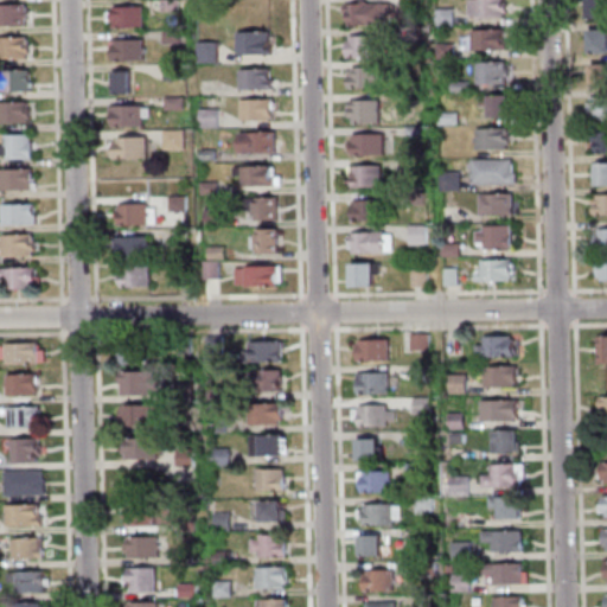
[(160,0),(160,12),(178,12),(178,0),(160,0)]
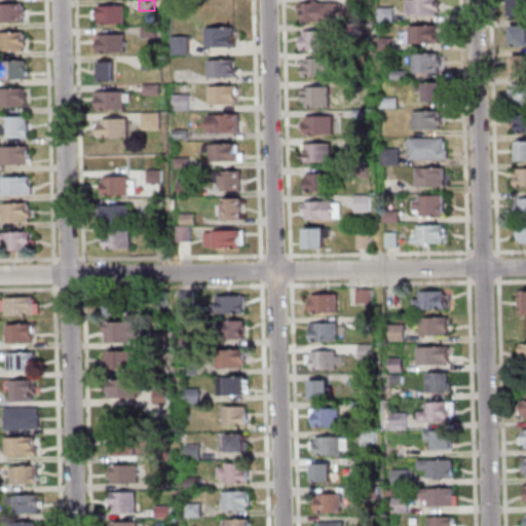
[(345,0),(345,12),(363,11),(363,0),(345,0)]
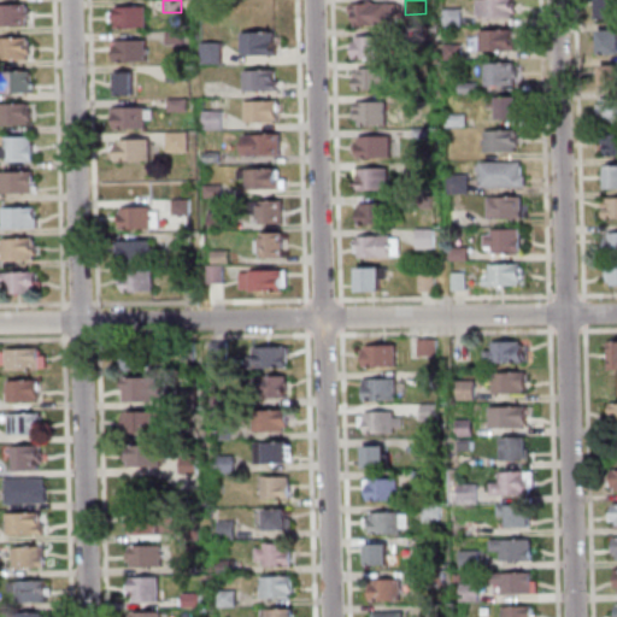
[(479,0),(511,0),(511,7),(515,6),(515,15),(512,15),(512,19),(480,21),(479,0)]
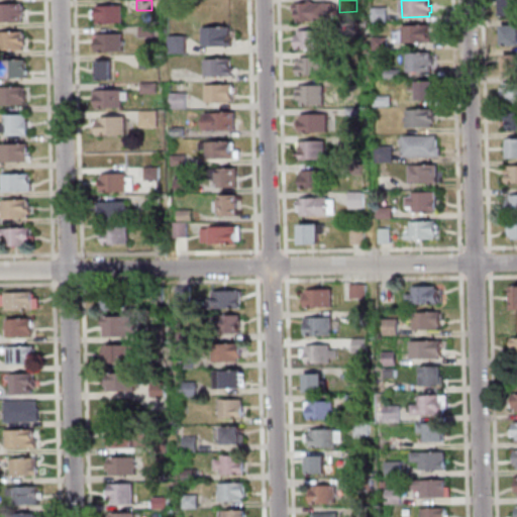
[(497,0),(516,0),(516,14),(498,14),(497,0)]
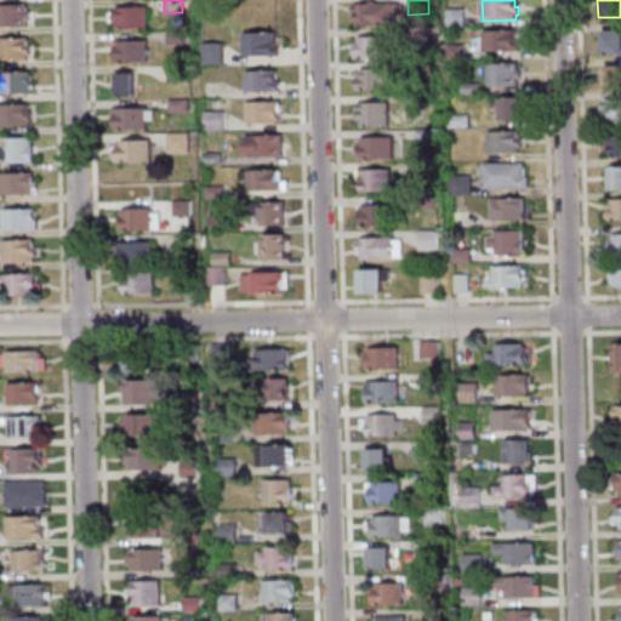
[(351,6),(352,17),(355,17),(355,28),(389,27),(389,16),(398,15),(397,4),(351,6)]
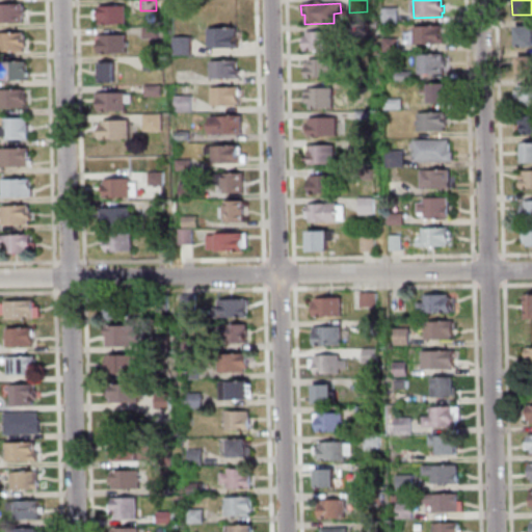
[(0,5),(21,5),(21,10),(24,10),(24,18),(21,18),(21,22),(0,22),(0,5)]
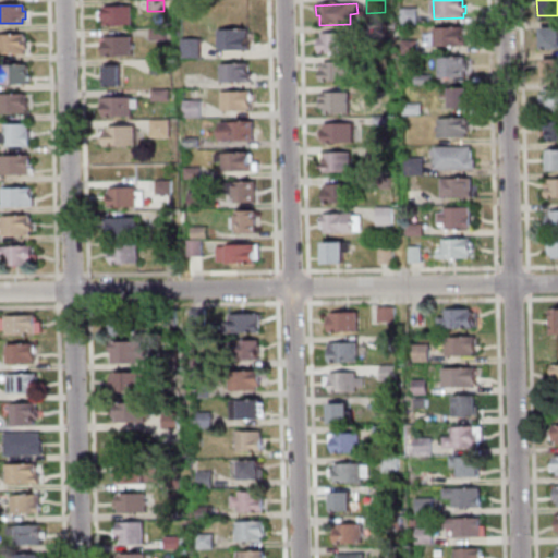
[(102,8),(102,11),(100,11),(100,21),(104,21),(104,27),(131,27),(131,8),(102,8)]
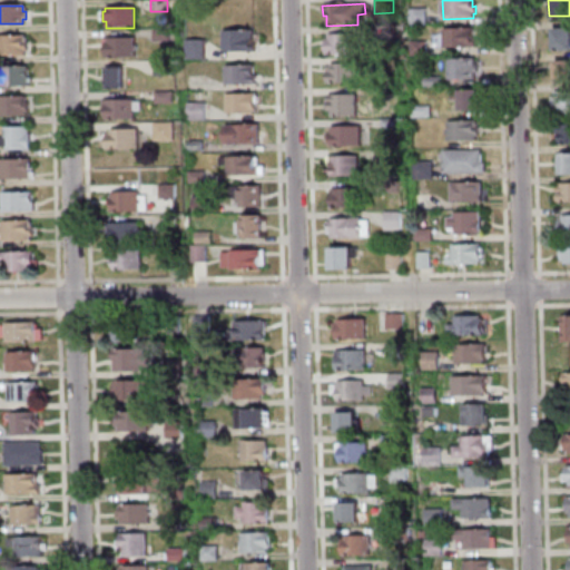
[(409,8),(424,8),(425,26),(410,26),(409,8)]
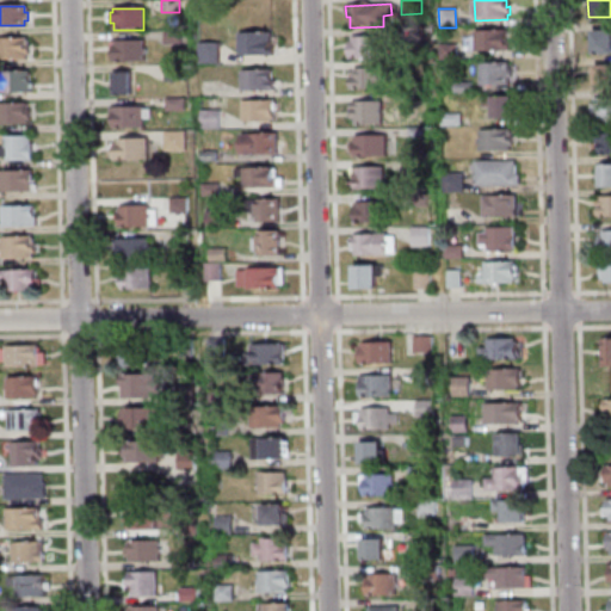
[(588,28),(610,28),(610,29),(610,53),(590,53),(588,28)]
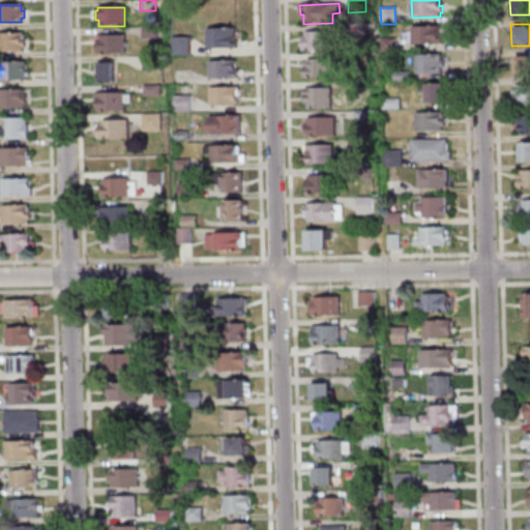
[(142,28),(142,39),(156,39),(156,28),(142,28)]
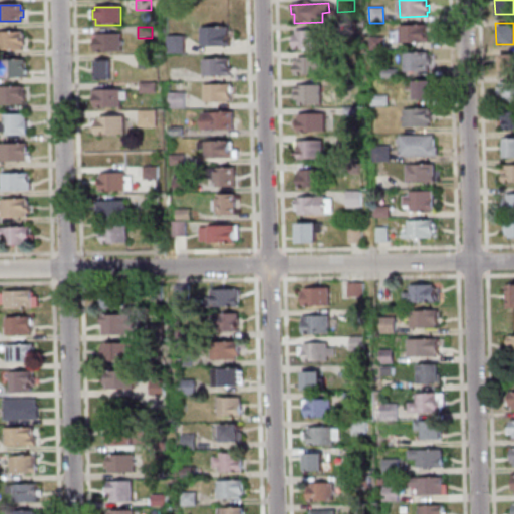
[(400,27),(400,44),(430,44),(430,39),(427,39),(427,27),(400,27)]
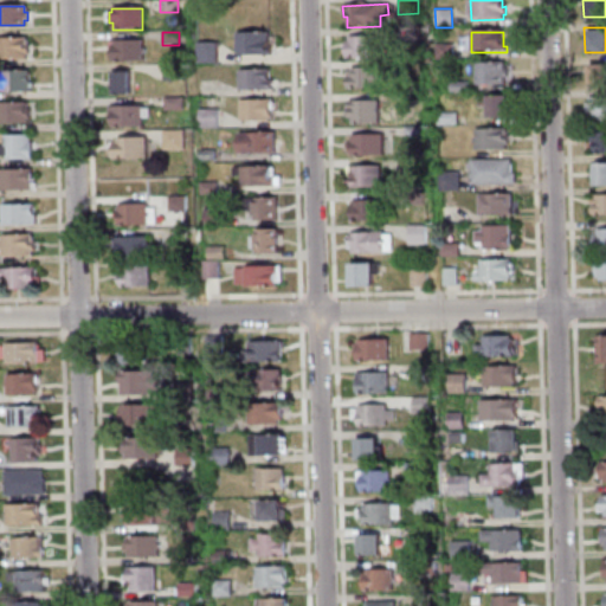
[(237,33),(237,57),(270,57),(270,33),(237,33)]
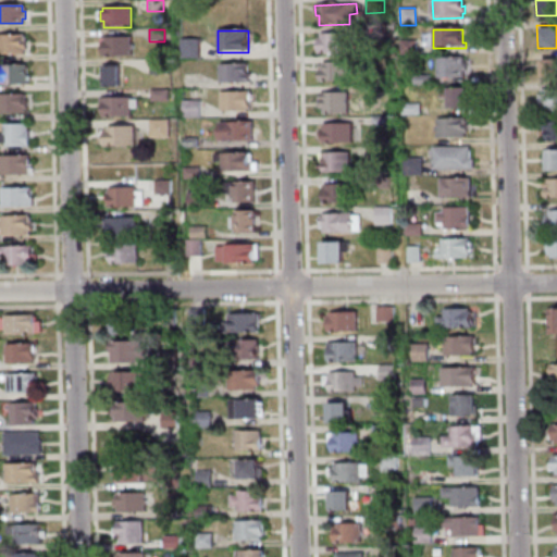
[(0,35),(23,35),(24,52),(0,52),(0,35)]
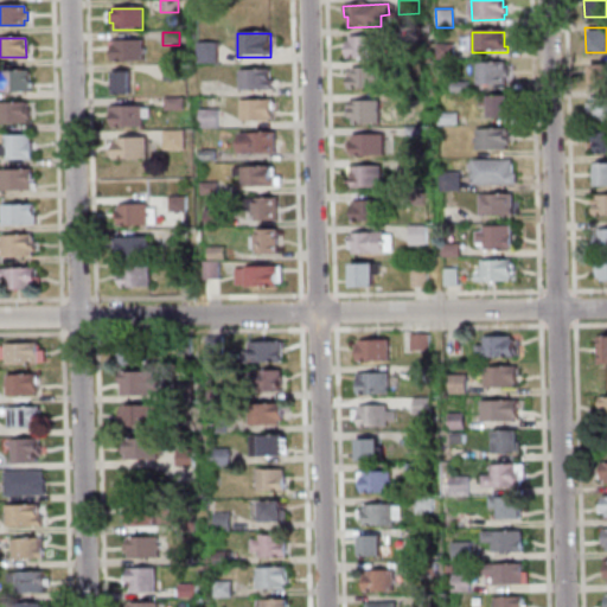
[(142,38),(144,61),(109,61),(109,39),(142,38)]
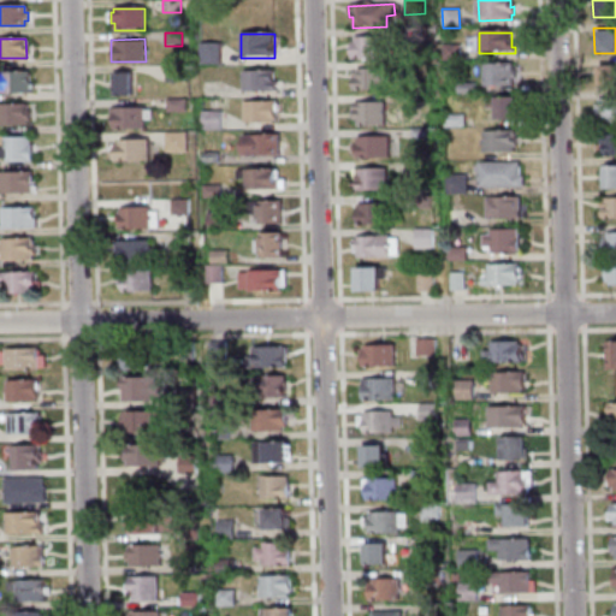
[(383,39),(354,39),(354,60),(383,60),(383,39)]
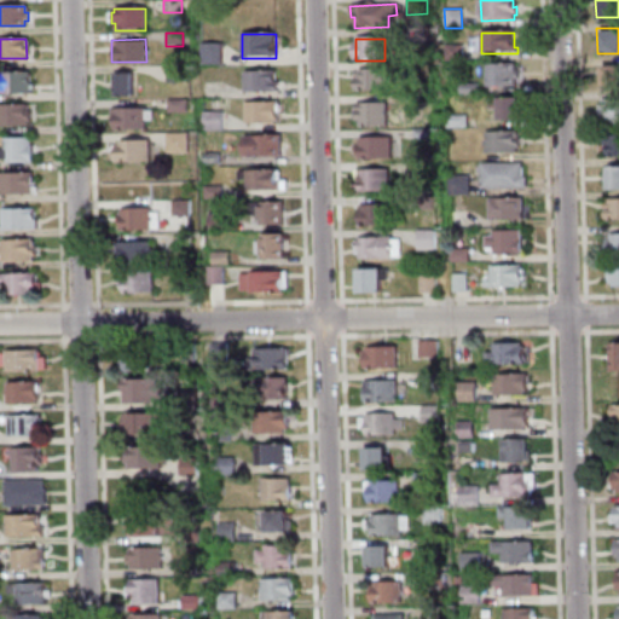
[(223,44),(201,44),(201,65),(223,65),(223,44)]
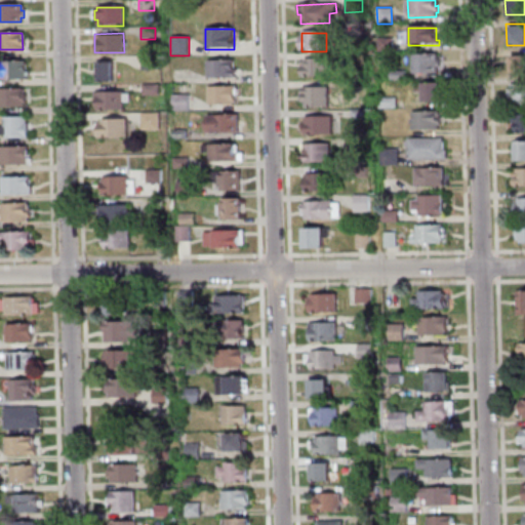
[(392,38),(393,52),(375,53),(375,39),(392,38)]
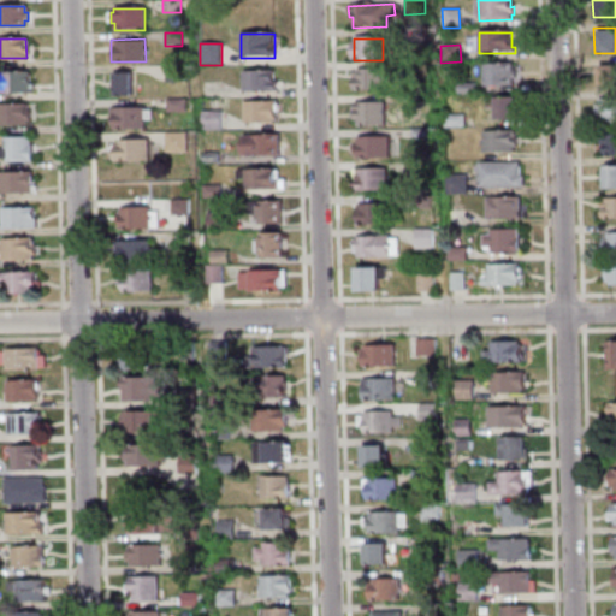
[(597,63),(615,63),(615,86),(597,87),(597,63)]
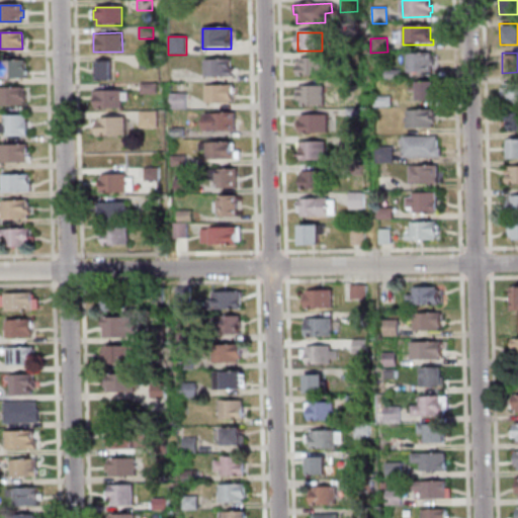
[(139,55),(139,69),(154,69),(153,55),(139,55)]
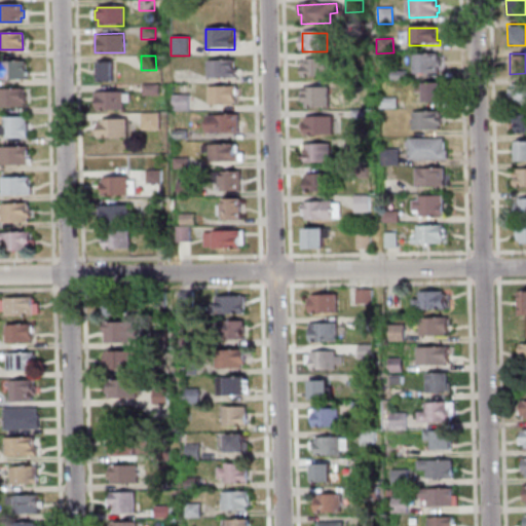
[(413,55),(413,74),(439,73),(438,66),(441,66),(441,60),(438,61),(438,55),(413,55)]
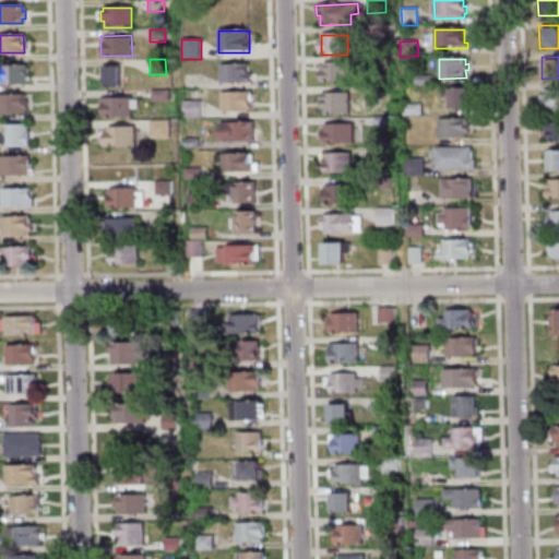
[(349,83),(349,64),(320,64),(320,83),(349,83)]
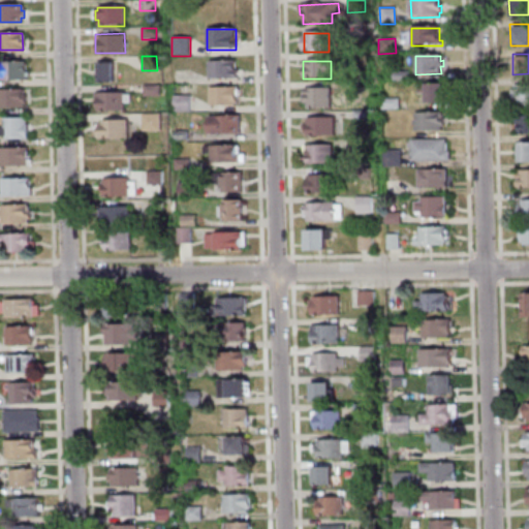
[(25,62),(26,80),(0,81),(0,68),(5,68),(5,62),(25,62)]
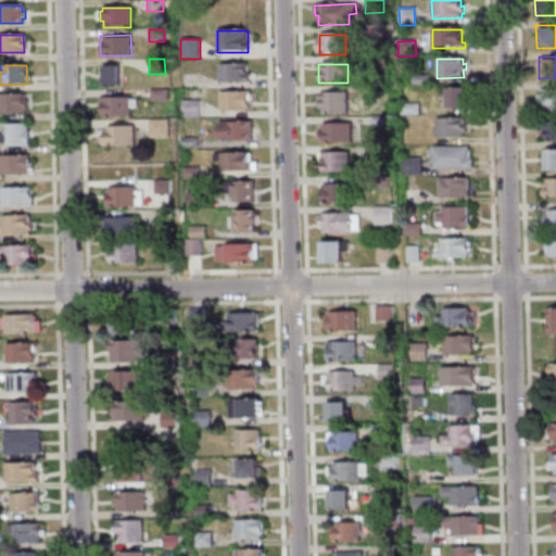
[(247,65),(219,65),(219,83),(254,83),(254,75),(247,75),(247,65)]
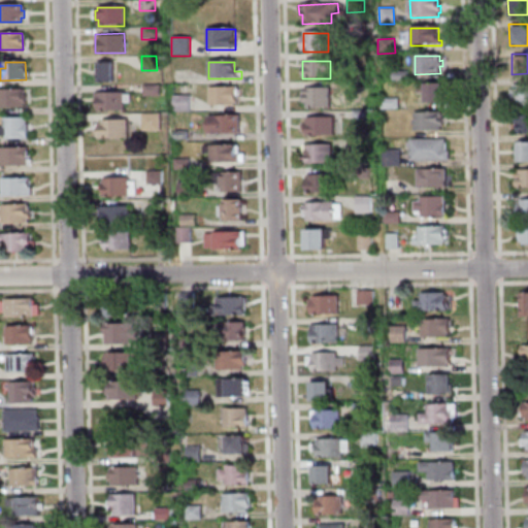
[(97,63),(96,84),(112,84),(113,64),(97,63)]
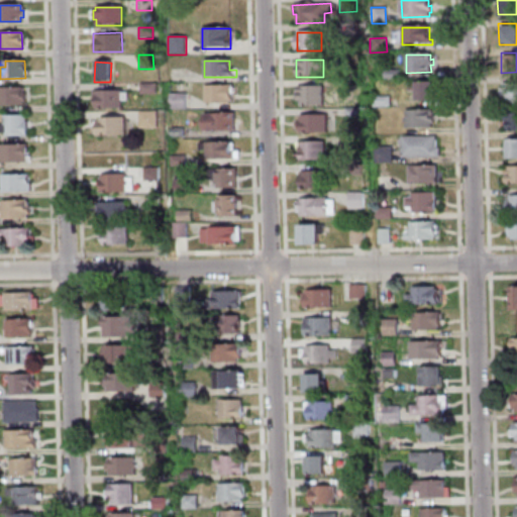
[(399,70),(399,80),(384,80),(384,70),(399,70)]
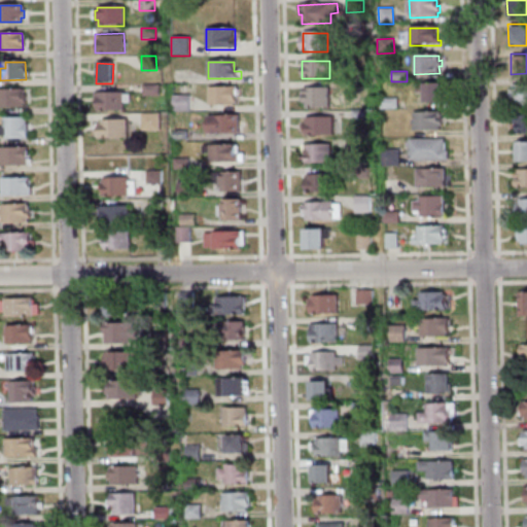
[(510,83),(526,82),(526,104),(511,104),(511,98),(507,98),(506,88),(510,88),(510,83)]
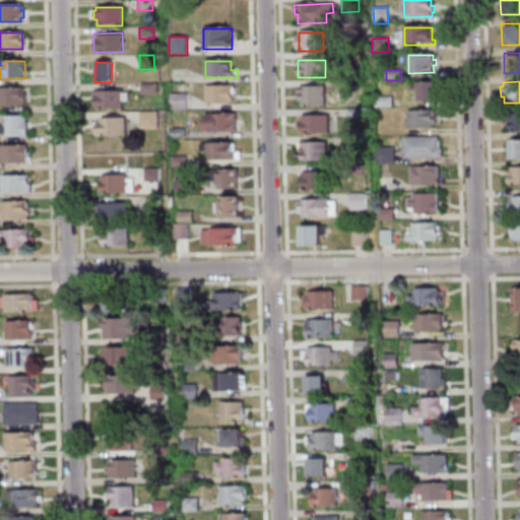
[(409,83),(409,103),(435,103),(435,83),(409,83)]
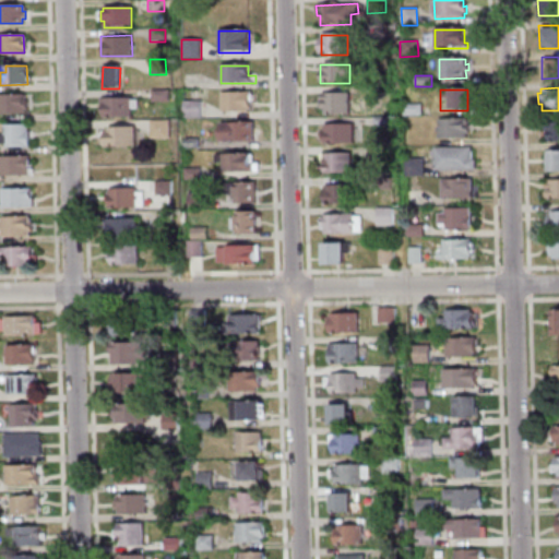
[(152,92),(152,102),(166,102),(166,92),(152,92)]
